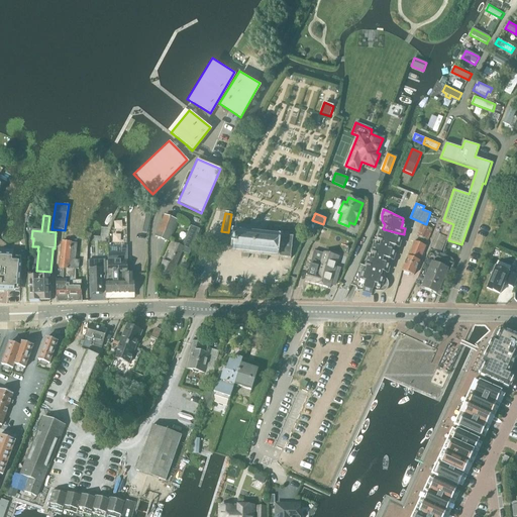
[(168,241),(176,221),(166,217),(158,238),(168,241)]
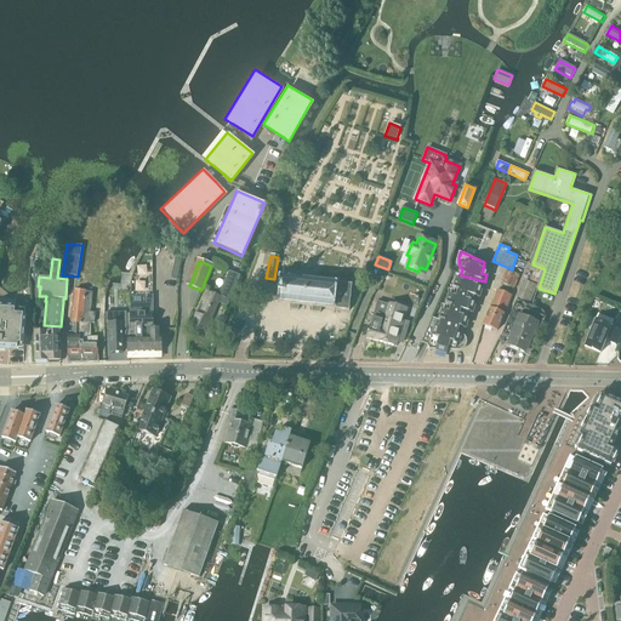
[(514,289),(519,275),(506,269),(501,283),(514,289)]
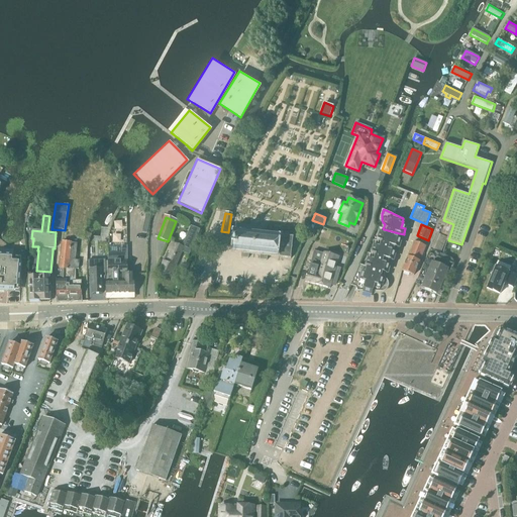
[(188,255),(199,231),(191,227),(182,248),(172,243),(160,272),(172,277),(182,252),(188,255)]
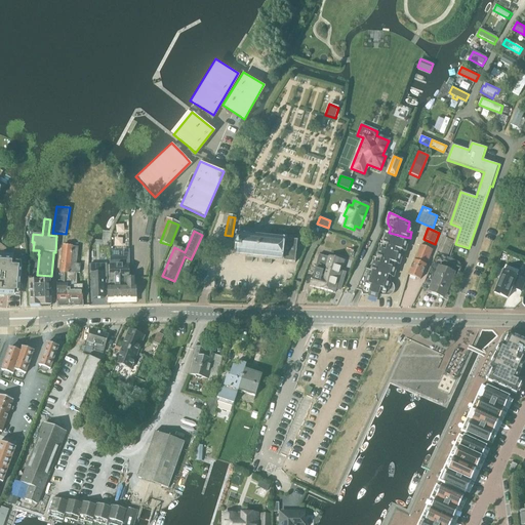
[(403,244),(405,237),(390,233),(389,237),(387,237),(382,245),(385,245),(399,250),(405,251),(407,245),(403,244)]
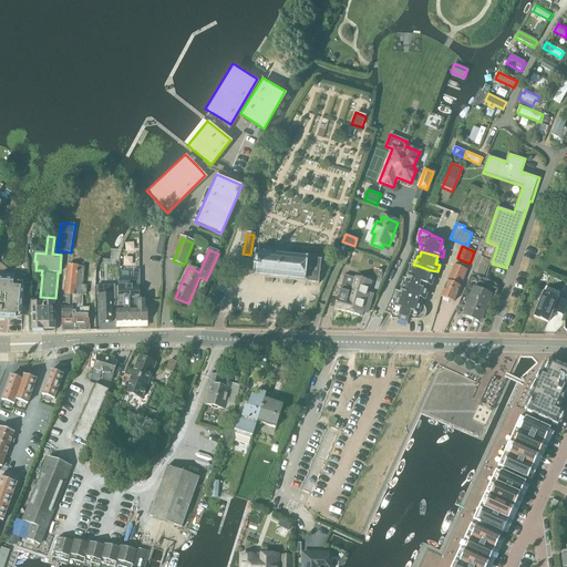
[(319,260),(319,256),(296,253),(295,257),(255,254),(253,277),(265,278),(265,281),(272,282),(272,279),(286,280),(285,285),(292,285),(292,281),(319,284),(321,260),(319,260)]
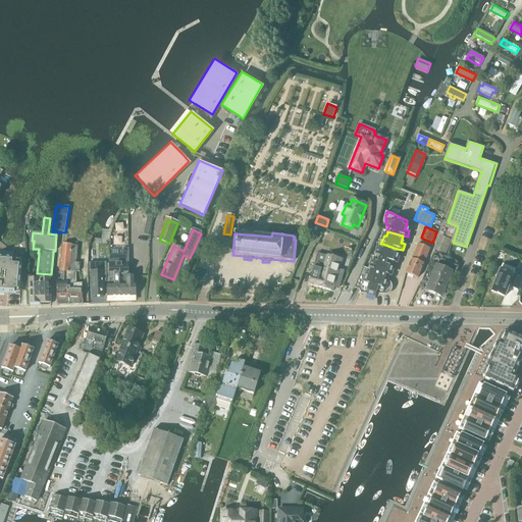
[(442,256),(449,240),(440,237),(434,252),(442,256)]
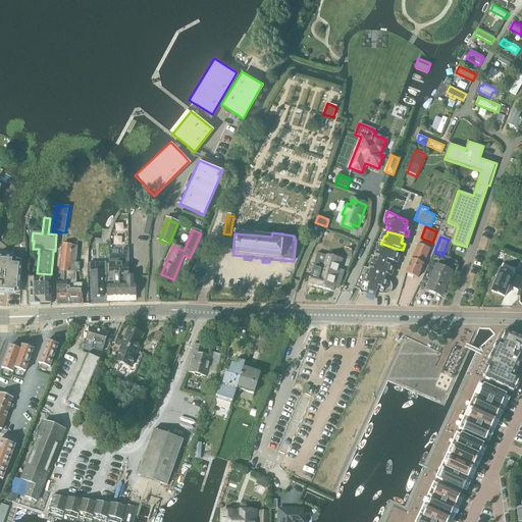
[(75,262),(77,246),(62,244),(59,269),(60,270),(60,278),(59,278),(59,281),(56,281),(56,299),(68,299),(67,271),(69,270),(70,262),(75,262)]
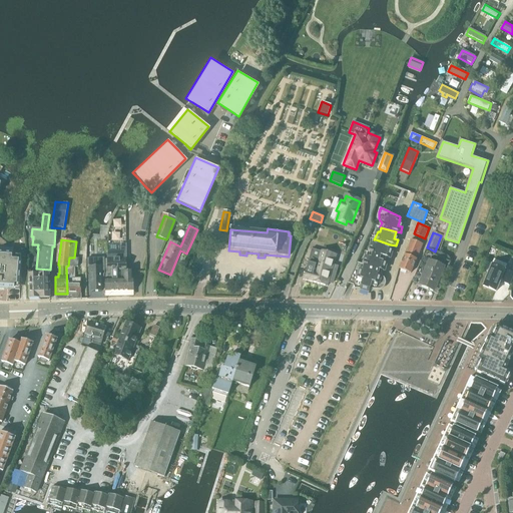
[(388,250),(390,244),(376,239),(374,244),(372,244),(369,252),(370,252),(384,257),(390,259),(391,258),(390,258),(392,252),(388,250)]
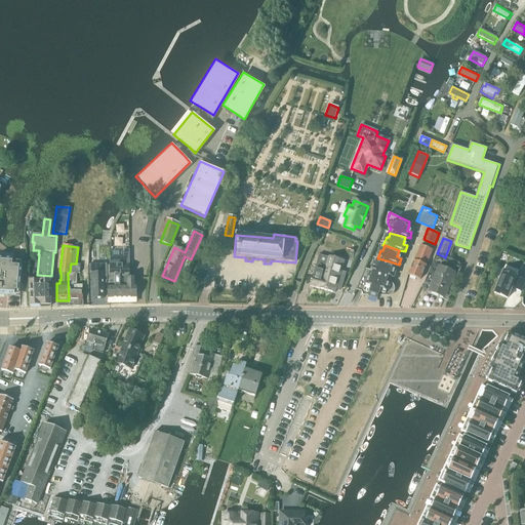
[(427,265),(433,250),(420,245),(414,260),(427,265)]
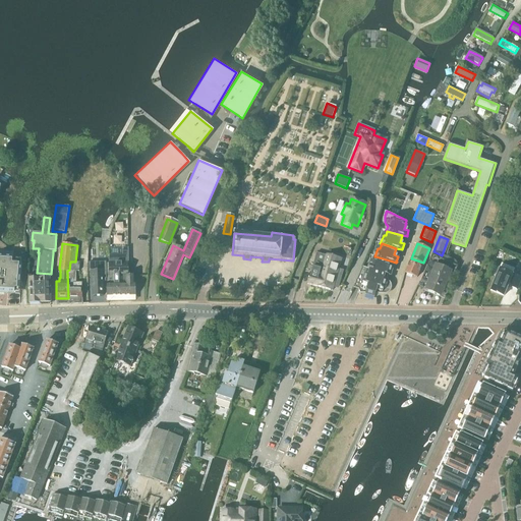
[(110,276),(107,276),(107,279),(107,301),(119,301),(119,296),(134,296),(134,283),(134,276),(128,276),(128,263),(128,248),(125,248),(123,248),(123,255),(110,255),(110,276)]
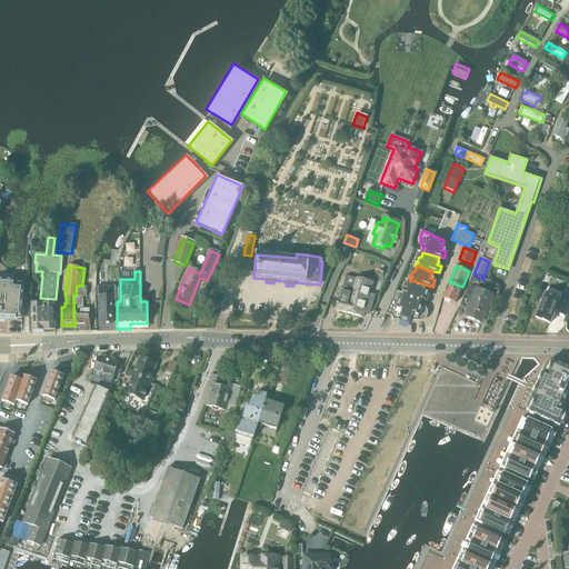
[(496,300),(500,290),(498,285),(482,279),(473,275),(459,309),(467,311),(465,317),(481,323),(482,322),(487,323),(489,317),(485,316),(491,299),(496,300)]
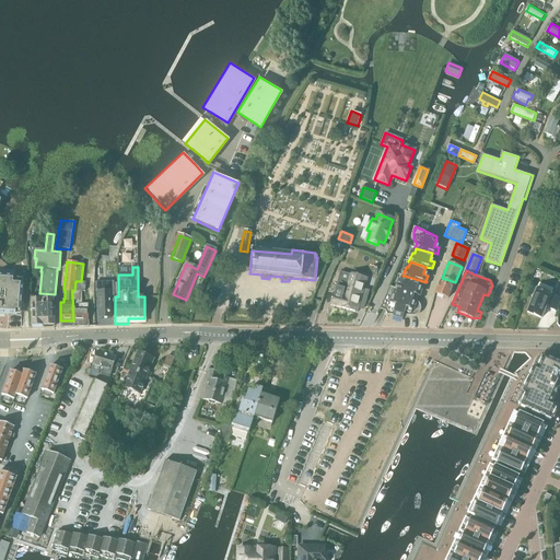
[(364,289),(366,281),(353,277),(354,276),(342,271),(338,283),(337,282),(333,298),(330,305),(358,313),(359,308),(362,310),(363,306),(365,306),(370,291),(364,289)]
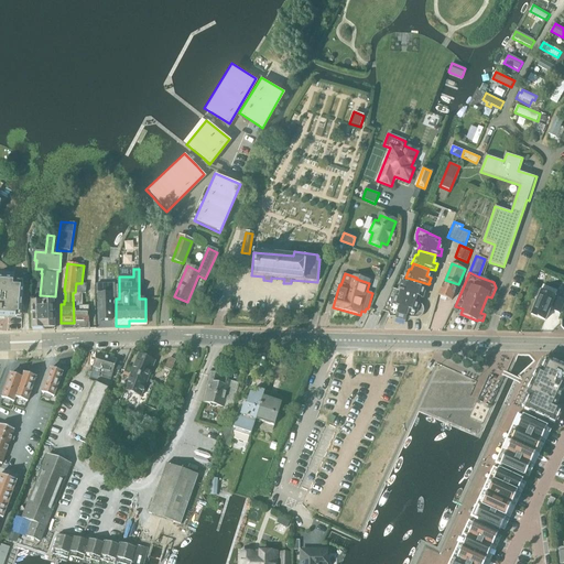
[(420,290),(422,282),(407,278),(404,283),(403,282),(399,291),(420,297),(422,299),(423,297),(424,291),(420,290)]
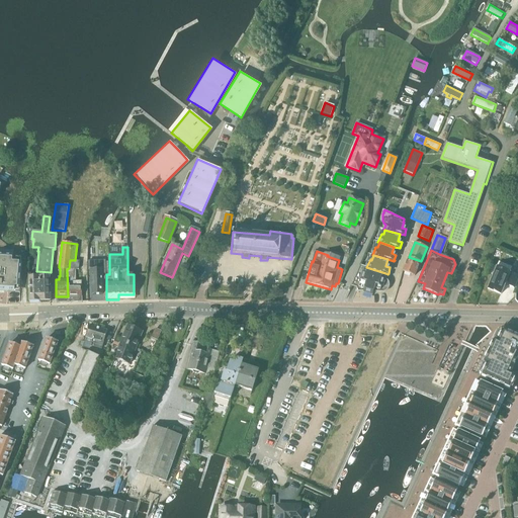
[(0,291),(7,292),(7,290),(18,291),(20,258),(0,256),(0,291)]
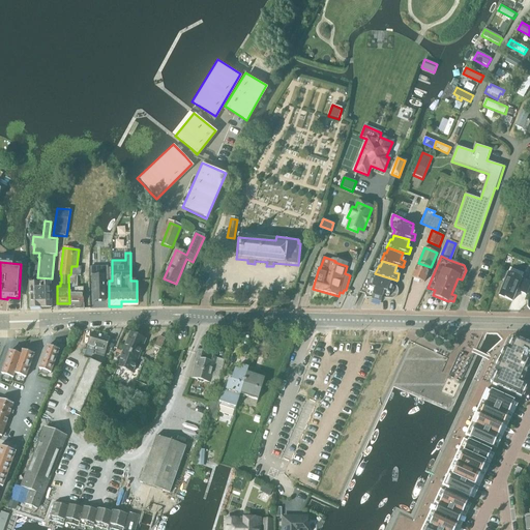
[(424,283),(431,267),(418,263),(412,277),(424,283)]
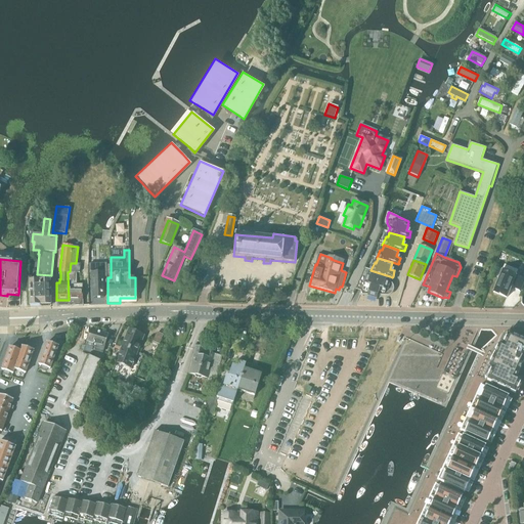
[(68,272),(69,300),(82,300),(82,284),(76,285),(76,273),(80,273),(80,264),(76,264),(76,263),(71,263),(70,271),(68,272)]
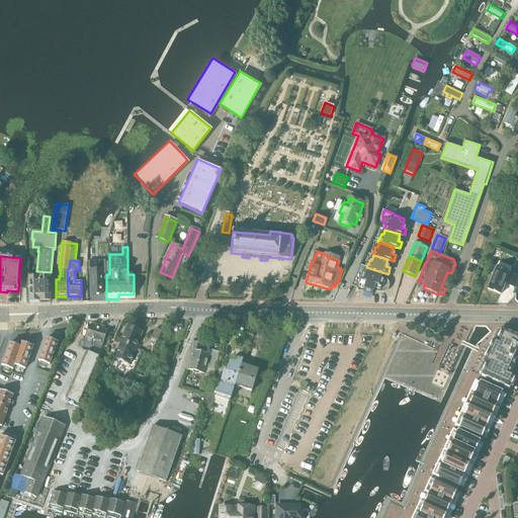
[(105,261),(88,261),(88,270),(88,271),(91,271),(91,286),(93,287),(93,294),(102,293),(102,280),(105,280),(105,261)]
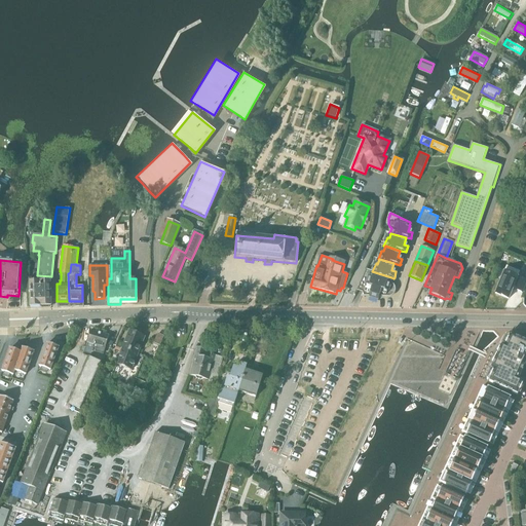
[(388,297),(390,296),(392,295),(393,294),(395,292),(396,289),(395,287),(393,285),(392,284),(389,283),(391,277),(372,271),(366,269),(357,291),(363,292),(361,296),(369,296),(369,297),(378,300),(379,297),(388,297)]
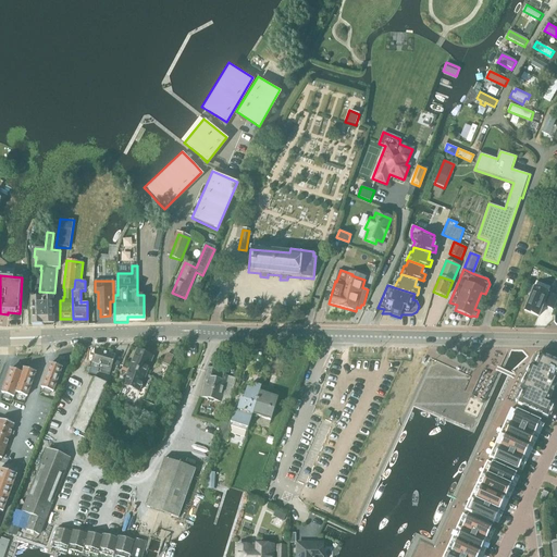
[(539,317),(547,294),(533,288),(524,310),(539,317)]
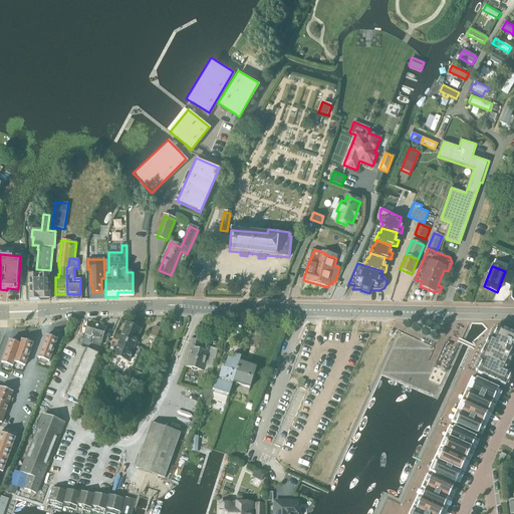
[(503,283),(511,286),(513,277),(513,273),(508,271),(503,283)]
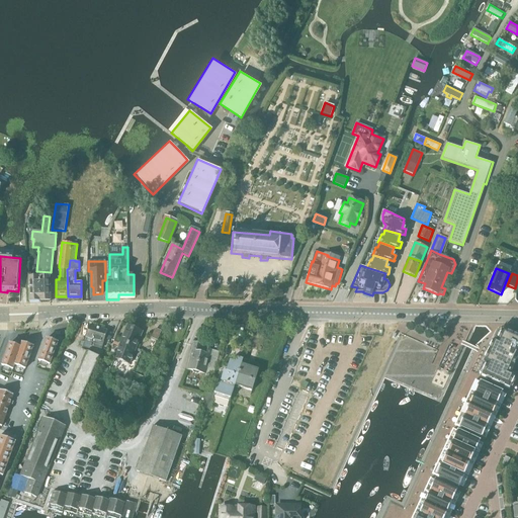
[(28,274),(28,289),(29,301),(51,300),(50,276),(39,276),(39,274),(28,274)]
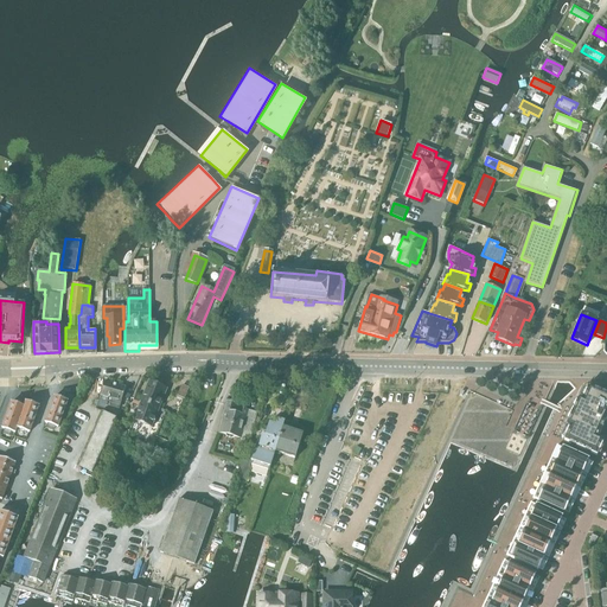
[(119,409),(125,388),(104,382),(98,400),(110,402),(109,407),(119,409)]
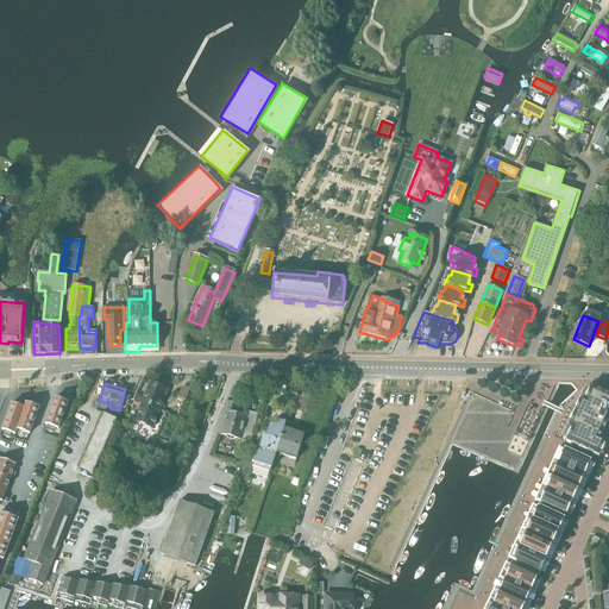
[(159,408),(167,390),(150,383),(142,401),(159,408)]
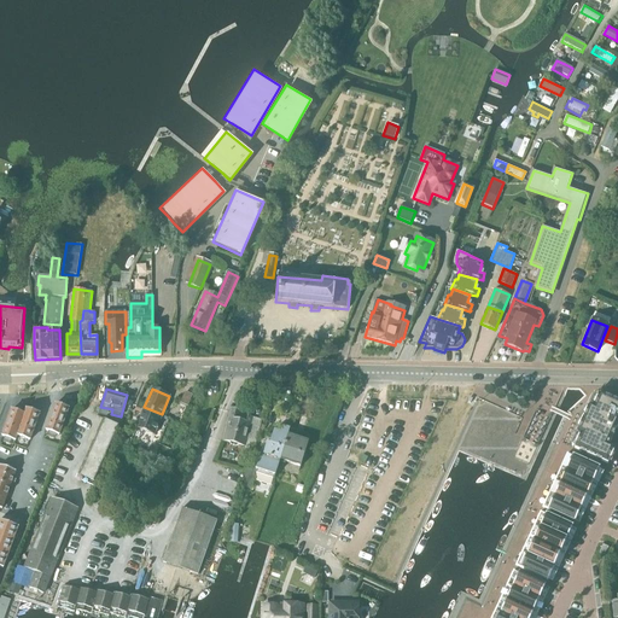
[(187,407),(192,395),(185,392),(180,404),(187,407)]
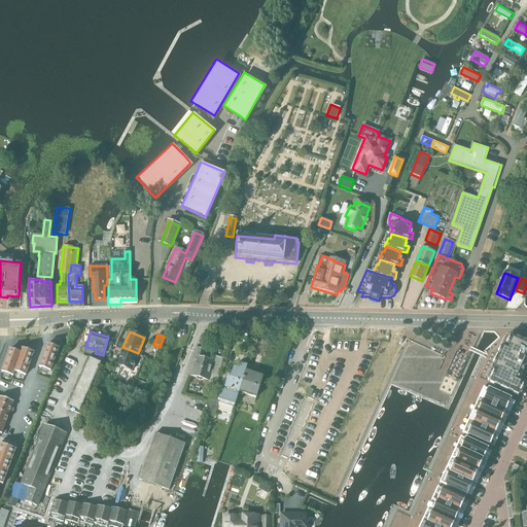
[(492,372),(488,381),(491,382),(490,383),(518,395),(524,383),(519,381),(526,362),(526,343),(512,337),(512,338),(511,338),(508,336),(503,346),(502,346),(500,350),(491,371),(492,372)]
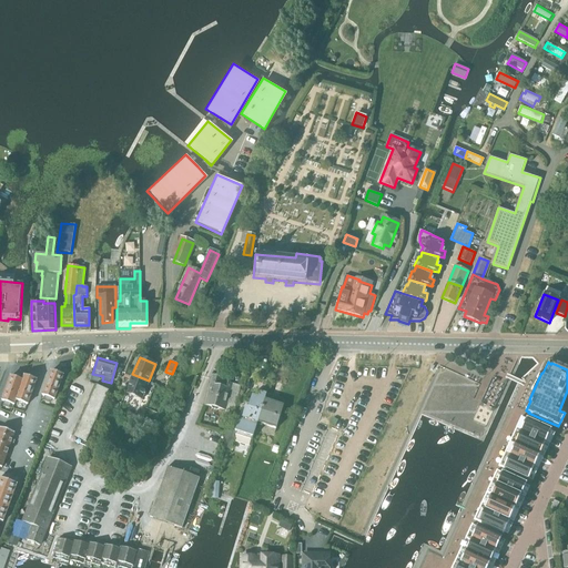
[(62,375),(51,371),(42,395),(54,399),(62,375)]
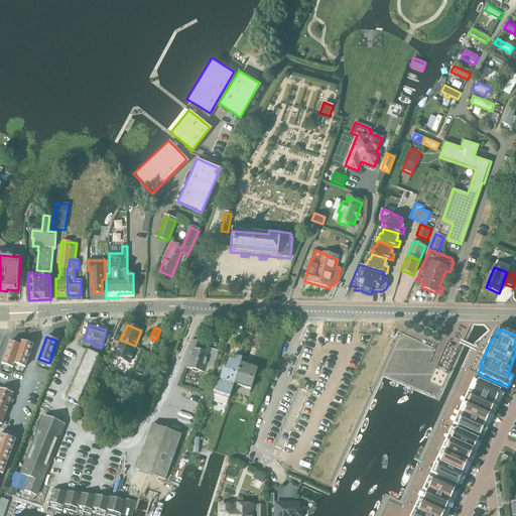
[(128,363),(135,346),(120,340),(114,357),(128,363)]
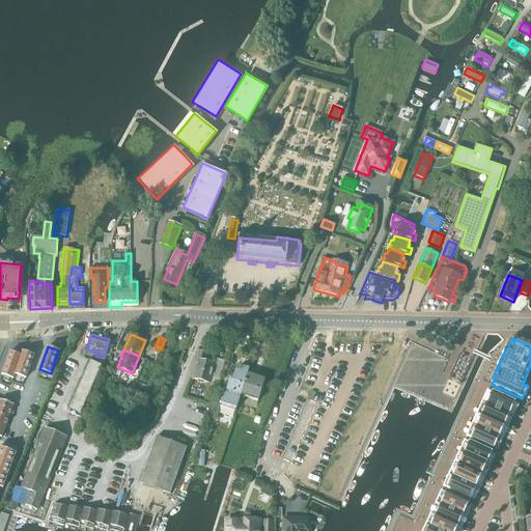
[(21,356),(15,374),(25,379),(33,356),(23,352),(21,356)]
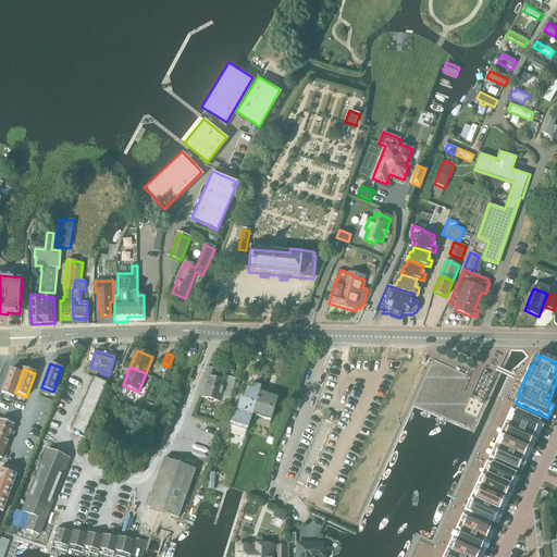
[(219,378),(214,376),(217,371),(209,369),(201,397),(221,403),(220,404),(227,406),(234,380),(220,375),(219,378)]
